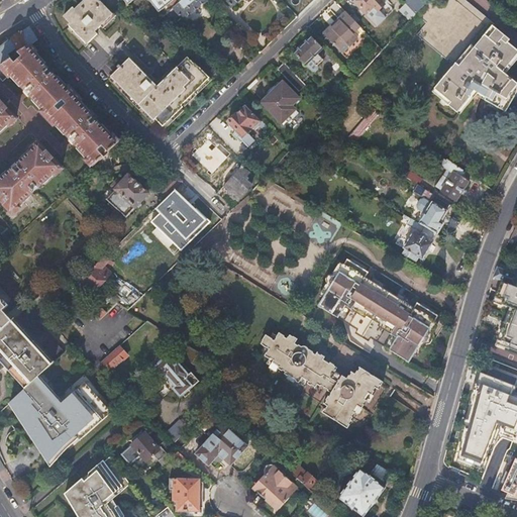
[(98,0),(85,0),(75,10),(73,8),(64,17),(70,25),(68,27),(86,45),(97,35),(96,33),(113,15),(98,0)]
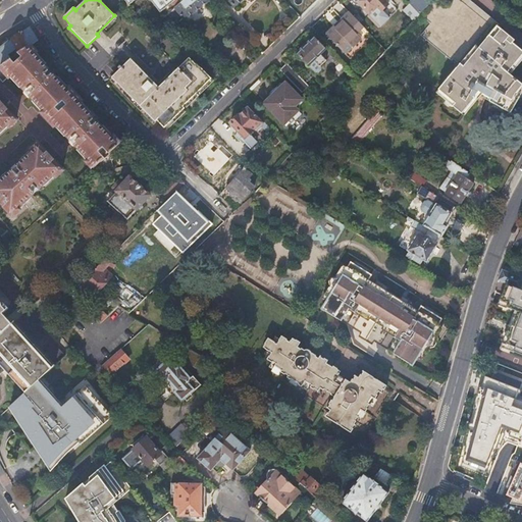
[(176,0),(154,0),(163,11),(175,1),(176,0)]
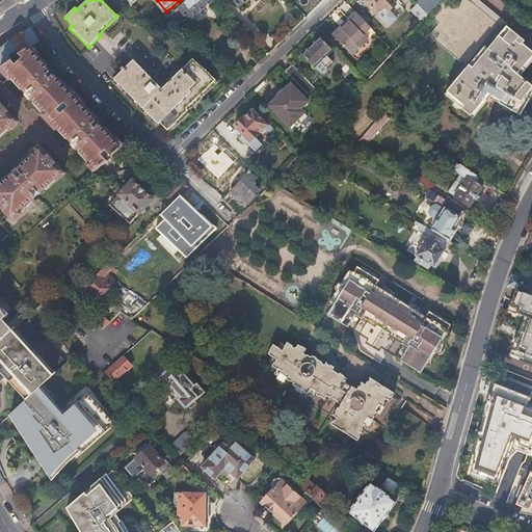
[(183,6),(191,17),(192,17),(213,0),(190,0),(187,3),(183,6)]
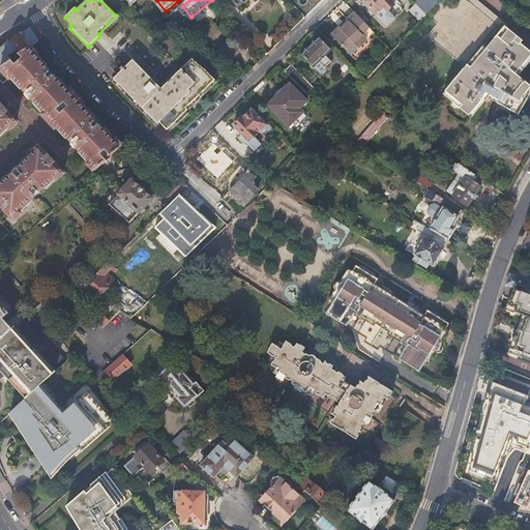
[(363,0),(362,2),(375,15),(381,10),(385,15),(393,5),(390,1),(390,0),(363,0)]
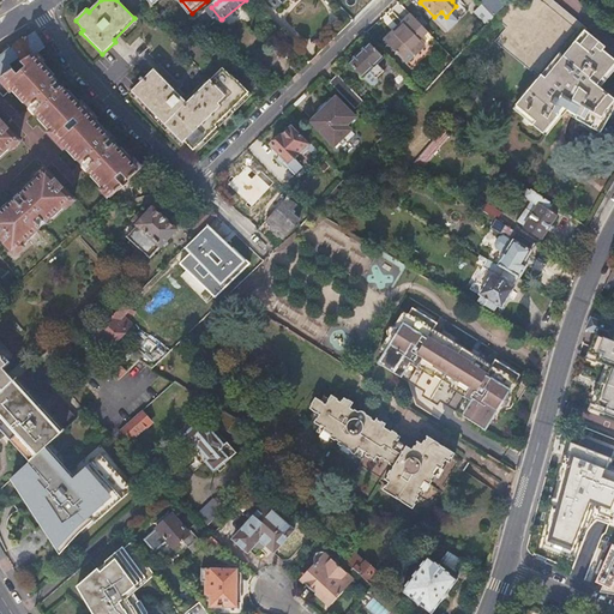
[(482,0),(483,7),(493,17),(504,5),(504,0),(482,0)]
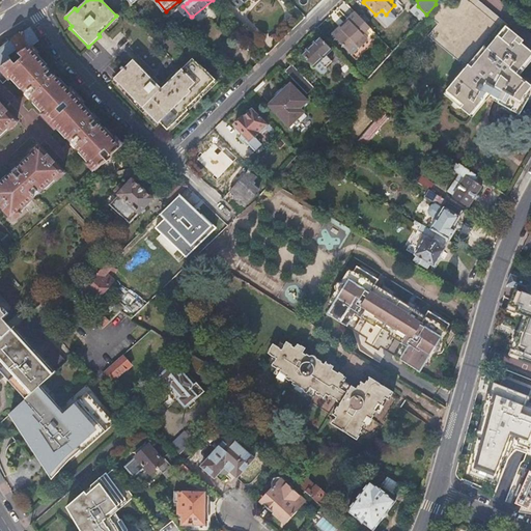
[(457,0),(451,7),(443,0),(440,0),(436,4),(426,15),(439,24),(427,36),(457,62),(459,61),(467,66),(443,95),(469,117),(488,95),(499,102),(498,105),(520,117),(528,101),(524,99),(530,89),(530,88),(515,75),(520,70),(522,70),(530,59),(530,53),(522,47),(525,43),(506,28),(504,31),(466,0),(457,0)]
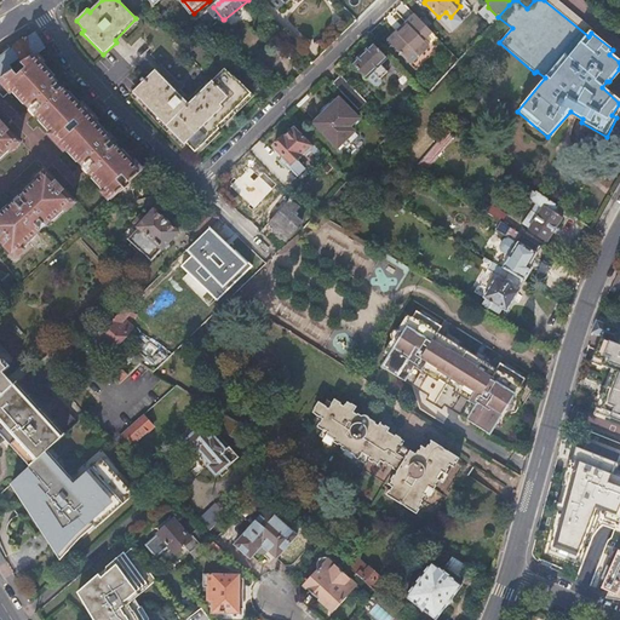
[(596,29),(560,0),(544,0),(589,36),(591,33),(596,29)]
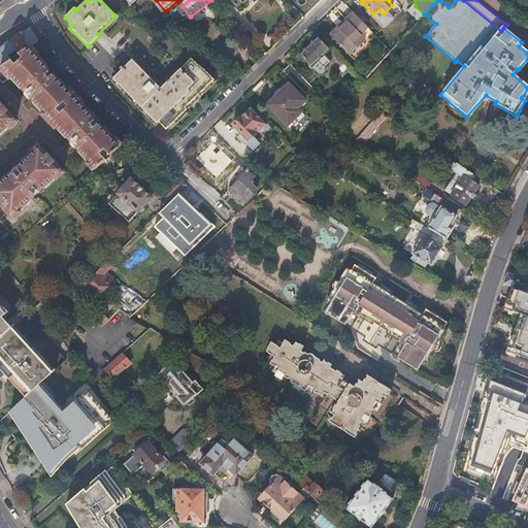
[(350,55),(373,33),(347,3),(338,11),(345,20),(330,33),(350,55)]
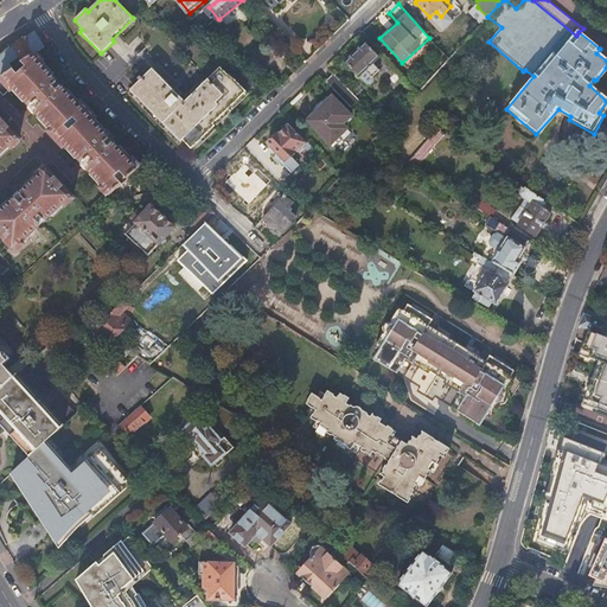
[(478,7),(478,6),(472,13),(483,23),(487,18),(478,7)]
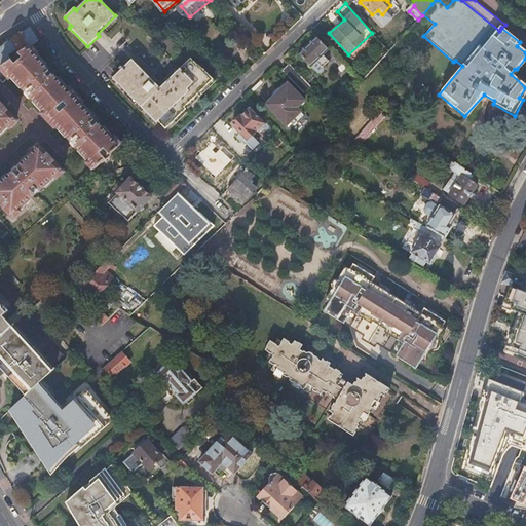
[(176,22),(179,25),(189,16),(181,6),(174,11),(180,17),(176,22)]
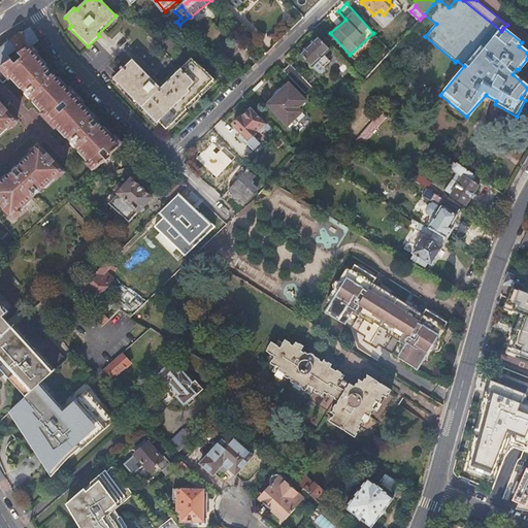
[(169,15),(176,22),(180,18),(174,11),(169,15)]
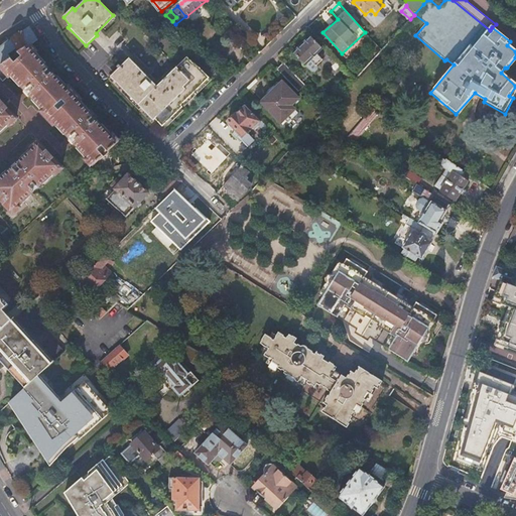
[(30,45),(38,39),(29,27),(16,35),(12,37),(0,45),(0,67),(0,68),(30,45)]
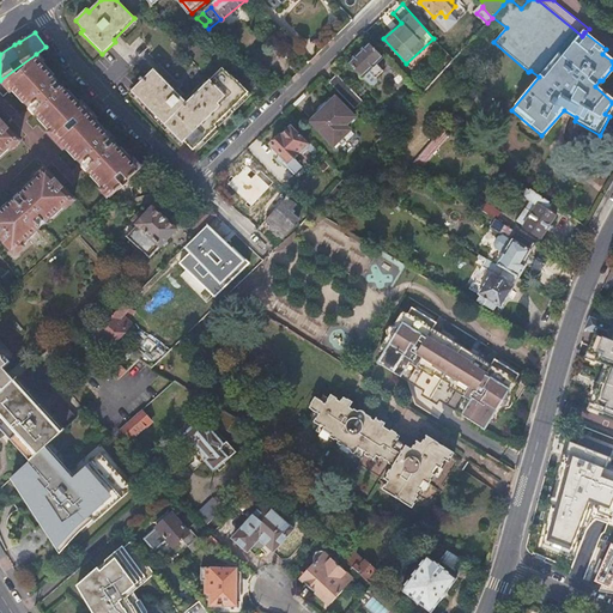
[(350,64),(359,73),(363,68),(368,73),(370,72),(377,79),(384,71),(378,65),(382,59),(369,44),(350,64)]
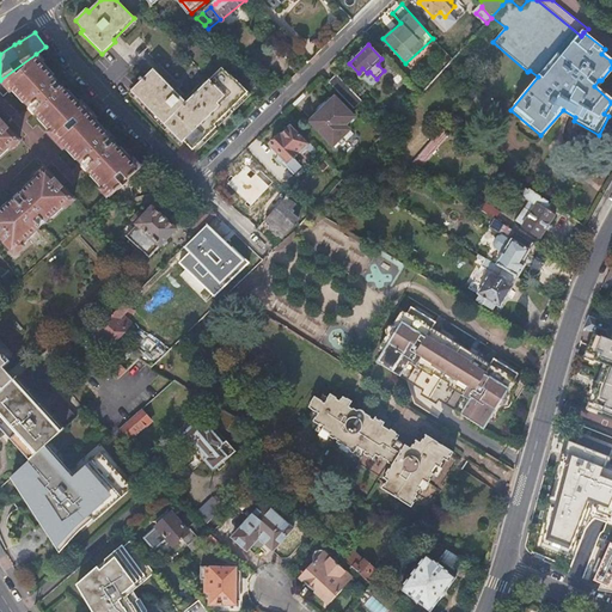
[(110,199),(141,170),(134,161),(132,164),(92,122),(95,118),(83,105),(79,108),(41,65),(43,63),(36,54),(0,80),(11,91),(14,89),(53,130),(50,134),(63,148),(67,146),(106,188),(103,191),(110,199)]
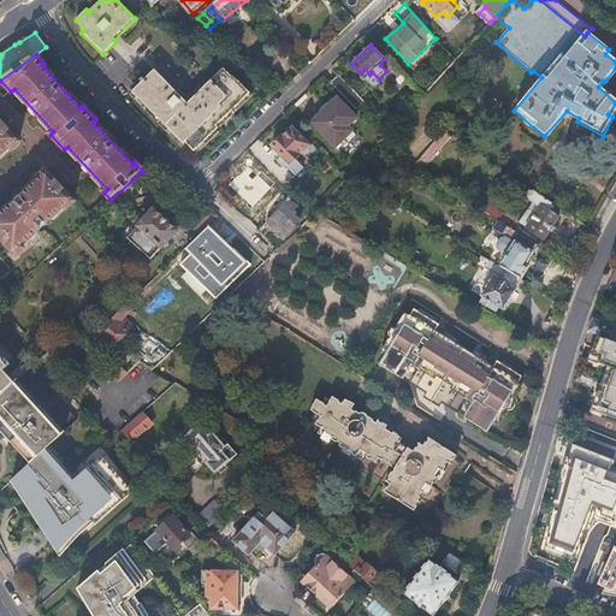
[(183,146),(185,143),(194,152),(218,128),(215,125),(248,94),(247,93),(256,82),(249,75),(240,84),(223,67),(185,104),(154,71),(130,94),(183,146)]
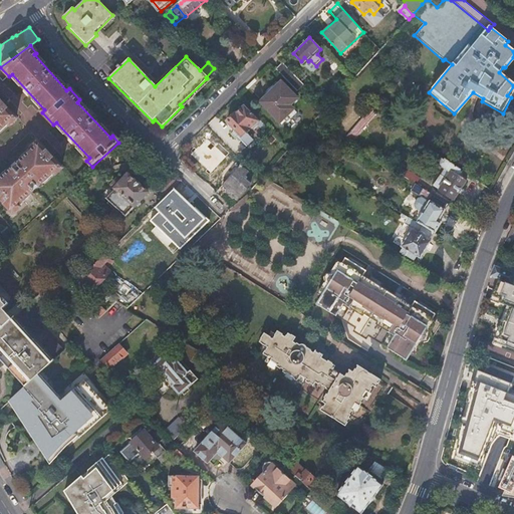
[(283,62),(275,69),(297,91),(304,84),(283,62)]
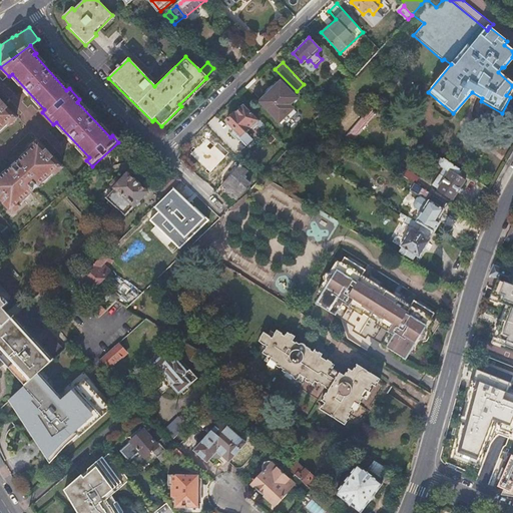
[(280,115),(283,112),(284,111),(291,118),(296,112),(290,106),(297,98),(281,82),(261,102),(276,119),(280,115)]
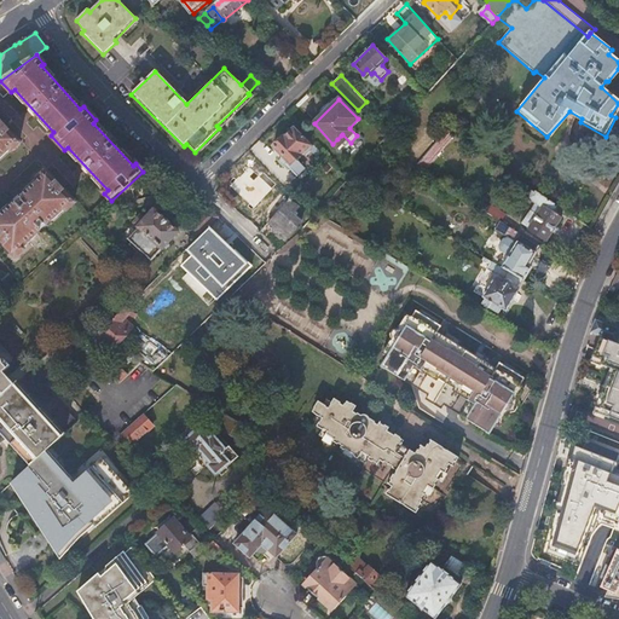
[(6,133),(0,127),(0,122),(0,121),(0,155),(9,148),(11,150),(19,143),(9,131),(6,133)]
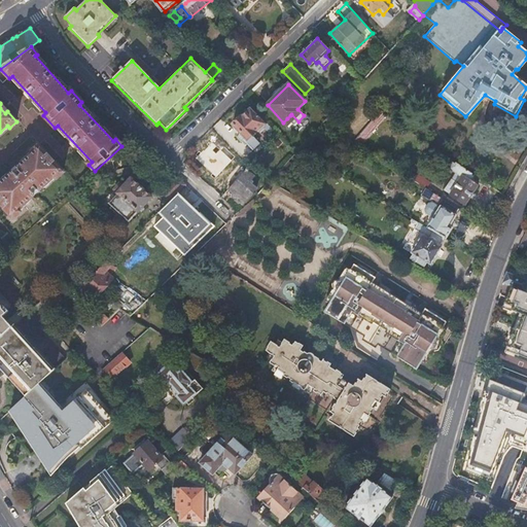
[(363,141),(385,113),(380,109),(359,137),(363,141)]
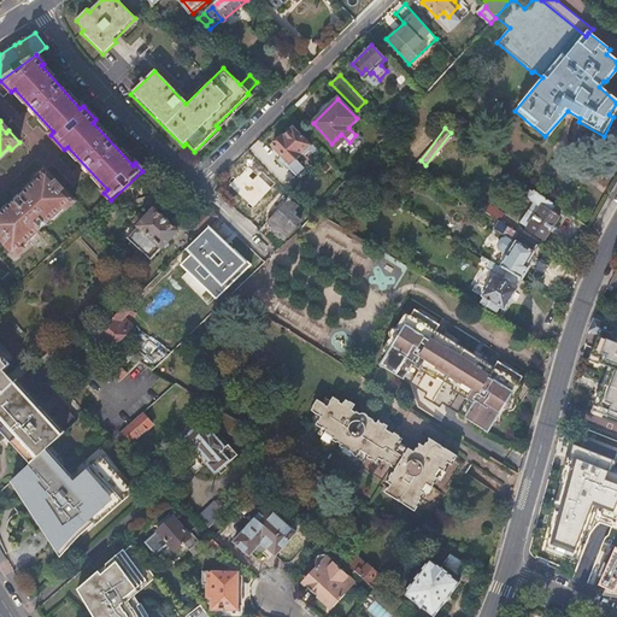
[(271,146),(282,157),(287,162),(285,165),(294,176),(301,168),(295,159),(300,153),(303,156),(307,151),(315,158),(317,154),(293,129),(283,139),(281,136),(271,146)]
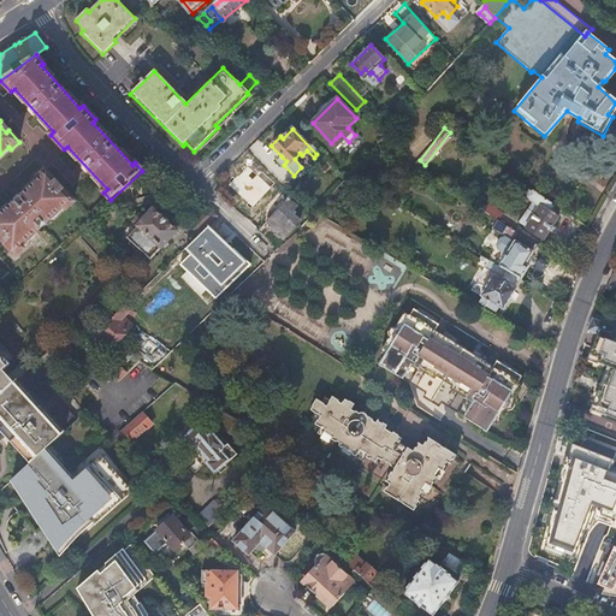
[(348,143),(339,135),(336,138),(343,147),(348,143)]
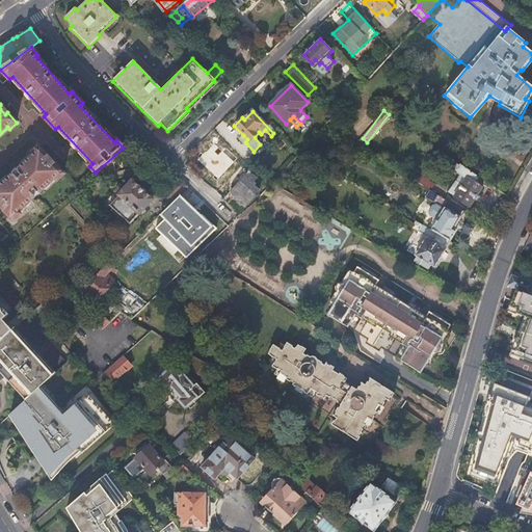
[(247,139),(243,135),(239,140),(242,144),(245,142),(247,139)]
